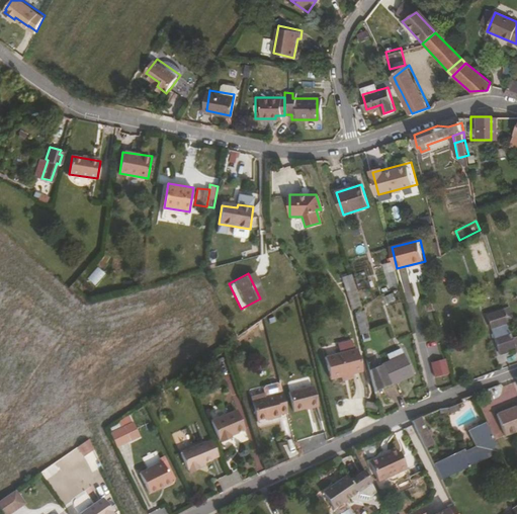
[(358,291),(356,285),(347,288),(352,307),(362,304),(362,303),(358,291)]
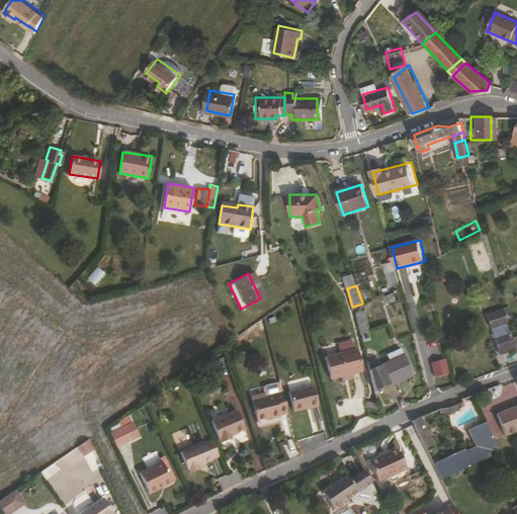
[(367,301),(364,289),(358,291),(362,303),(367,301)]
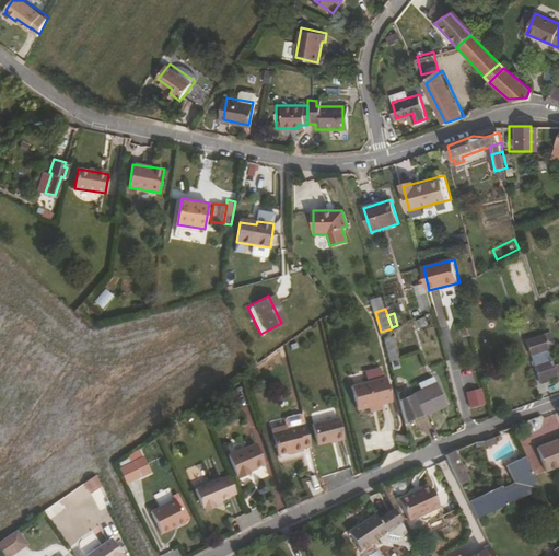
[(556,348),(551,332),(526,340),(532,357),(548,351),(556,348)]
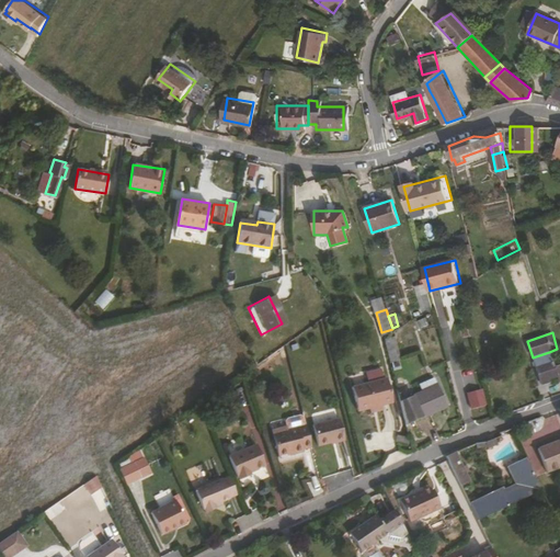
[(399,359),(392,334),(385,337),(391,361),(399,359)]
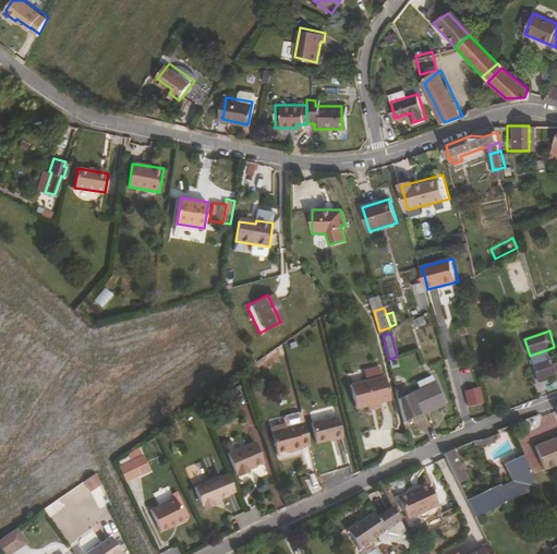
[(556,380),(556,362),(552,364),(546,350),(530,356),(537,382),(547,378),(546,375),(554,372),(556,381),(556,380)]
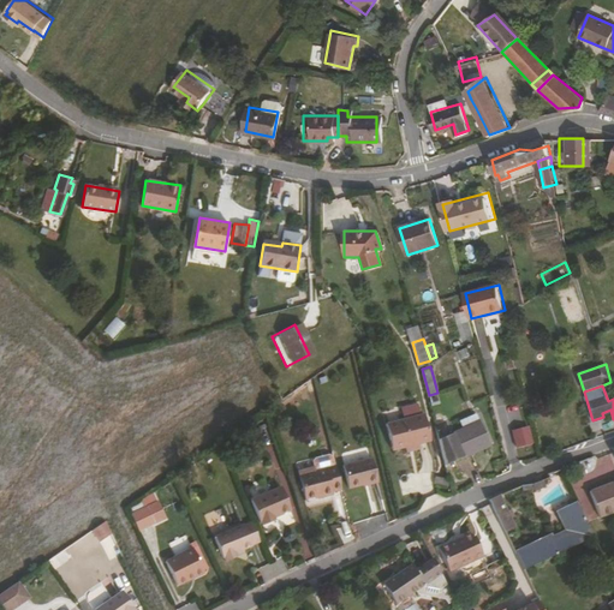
[(459,422),(463,429),(481,420),(477,413),(459,422)]
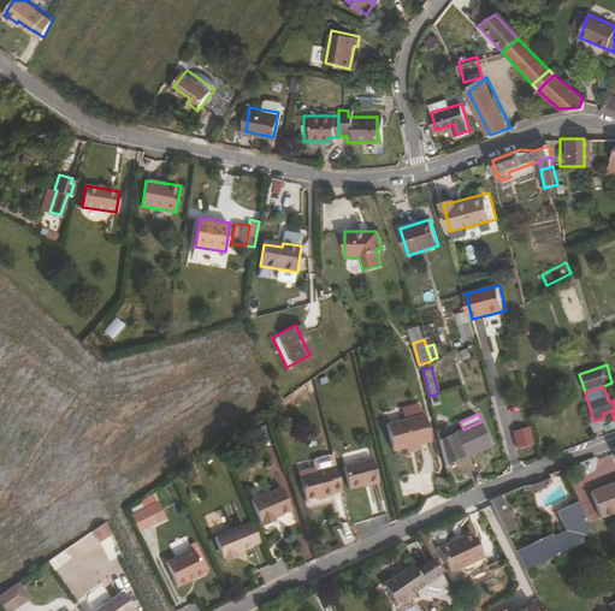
[(425,443),(418,415),(379,425),(385,452),(397,449),(413,445),(425,443)]
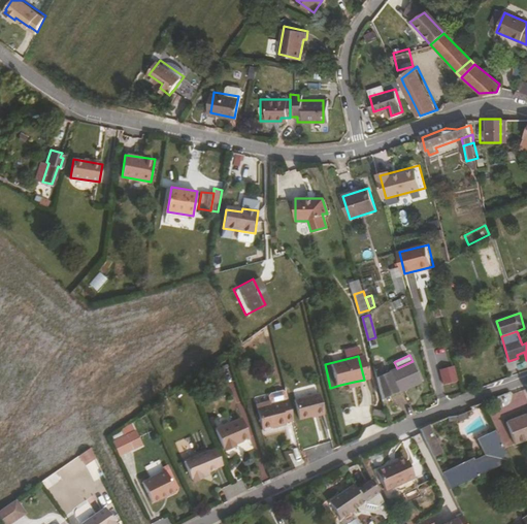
[(397,368),(377,377),(384,398),(422,381),(413,361),(397,368)]
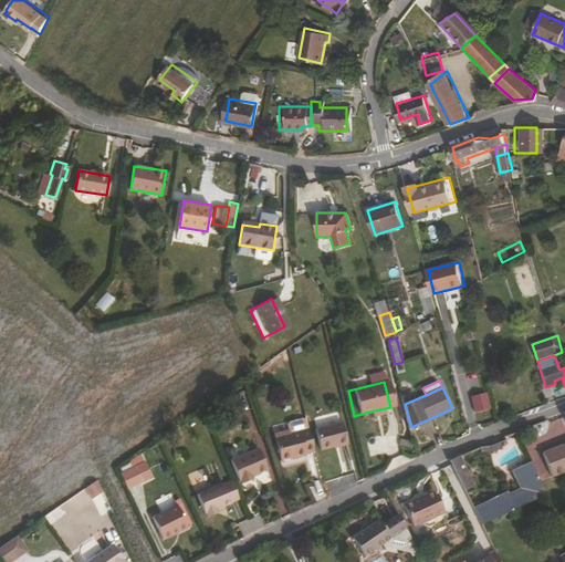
[(485,388),(469,392),(473,409),(490,405),(485,388)]
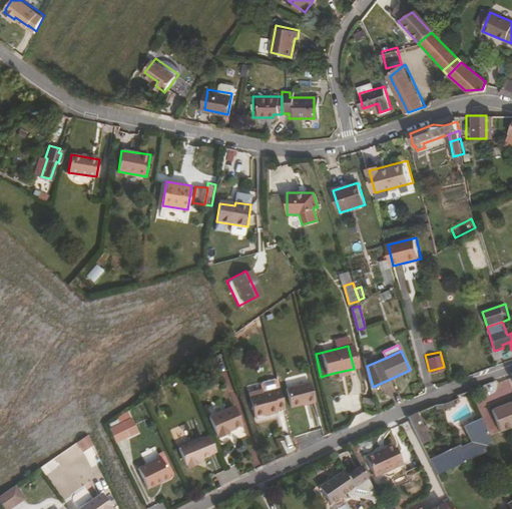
[(333,380),(345,377),(344,371),(331,374),(333,380)]
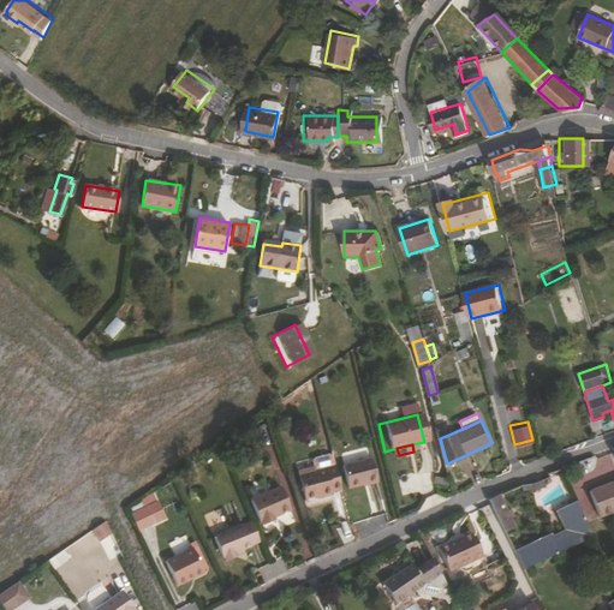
[(588,502),(613,492),(613,447),(607,450),(613,467),(613,479),(584,491),(588,502)]
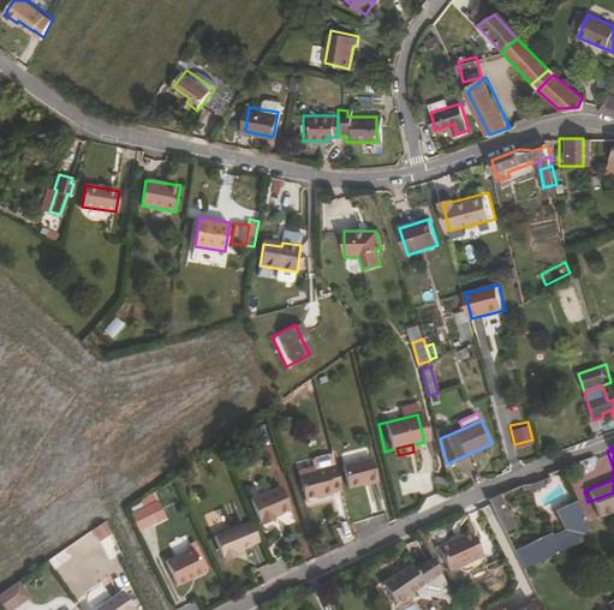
[(374,483),(367,459),(338,467),(344,491),(374,483)]
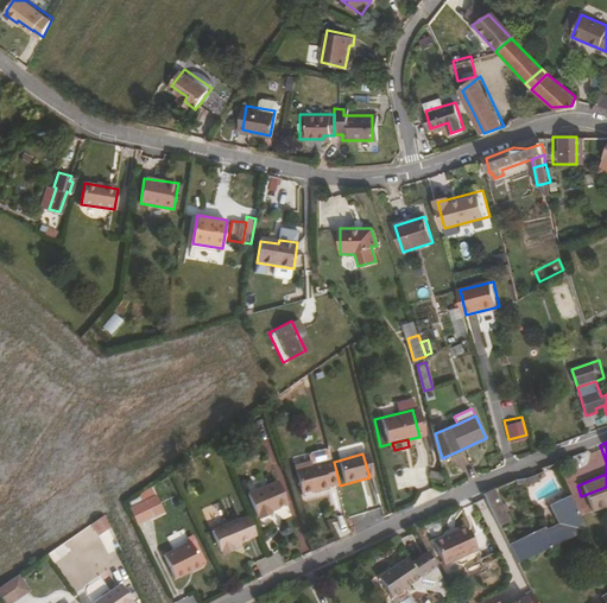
[(323,488),(333,486),(326,462),(304,468),(303,464),(288,469),(295,496),(305,493),(311,492),(313,495),(324,492),(323,488)]
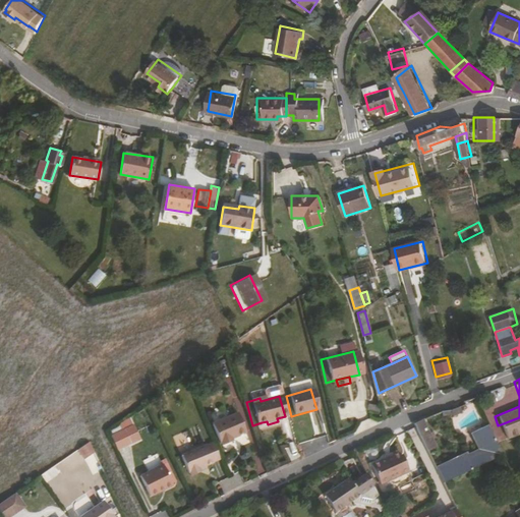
[(464,412),(461,407),(456,409),(439,413),(441,417),(454,413),(456,416),(464,412)]
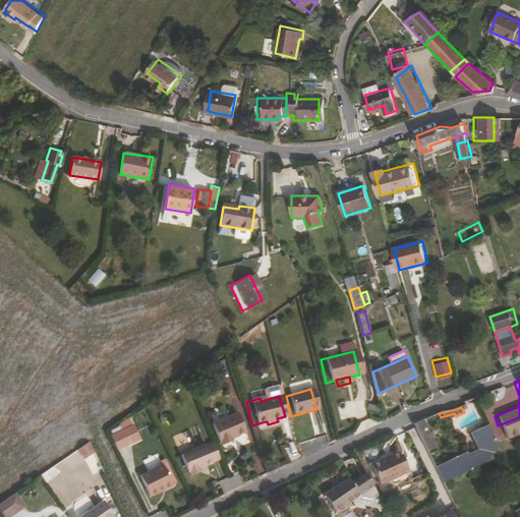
[(231,439),(241,434),(233,414),(207,425),(215,445),(216,445),(217,447),(227,443),(225,439),(230,437),(231,439)]
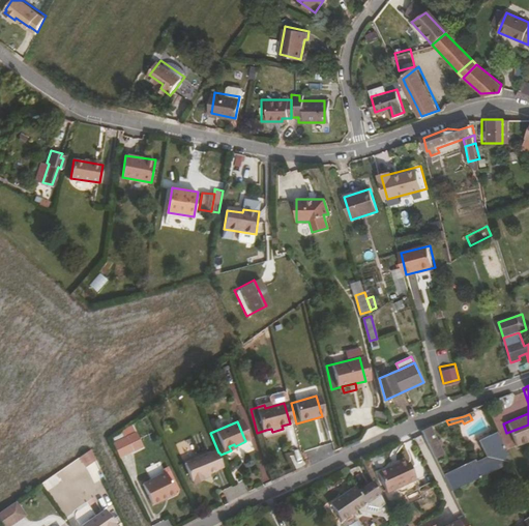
[(510,446),(528,439),(528,425),(506,433),(510,446)]
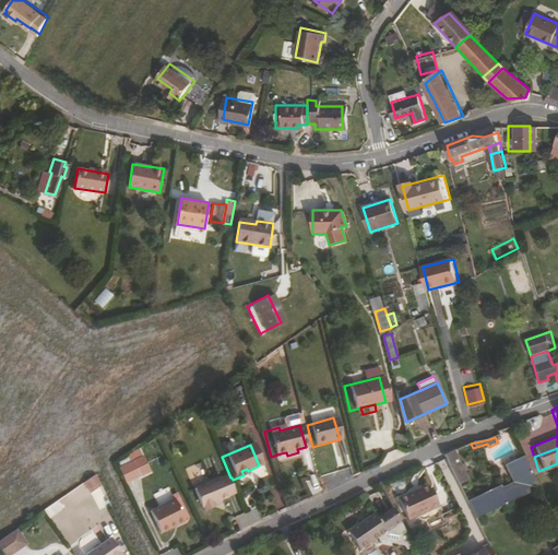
[(464,473),(461,465),(458,467),(451,451),(442,455),(455,485),(464,482),(461,474),(464,473)]
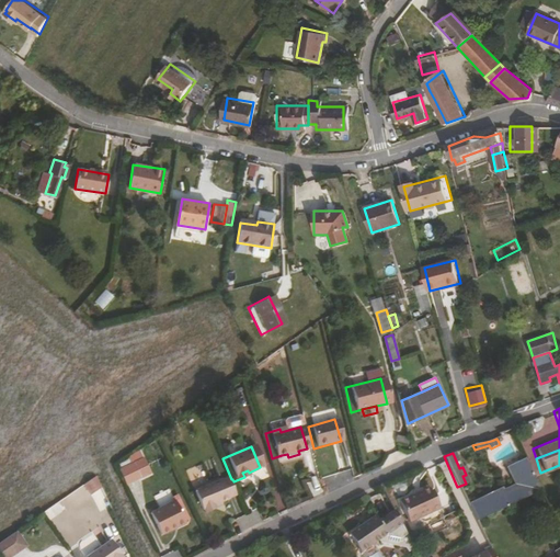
[(466,506),(472,521),(473,523),(536,495),(535,491),(521,461),(499,470),(507,492),(493,499),(491,495),(491,493),(468,502),(468,504),(466,506)]
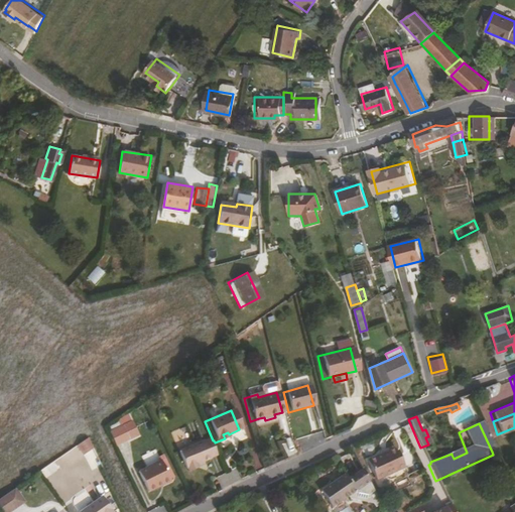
[(125,439),(118,425),(113,428),(112,425),(103,429),(111,445),(125,439)]
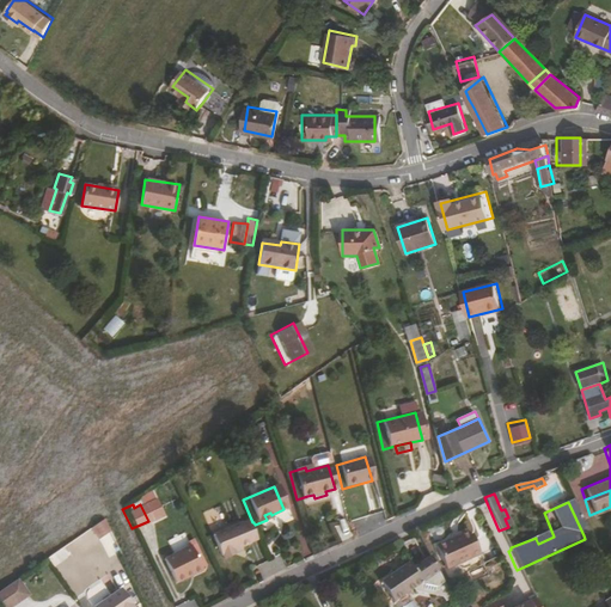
[(376,523),(385,520),(382,508),(372,510),(376,523)]
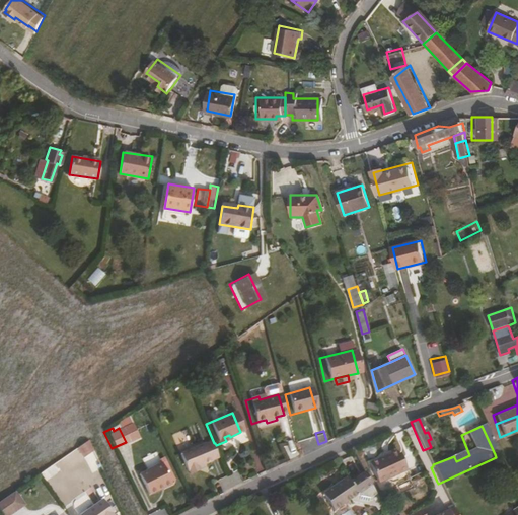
[(469,455),(461,435),(456,437),(463,453),(454,457),(456,461),(469,455)]
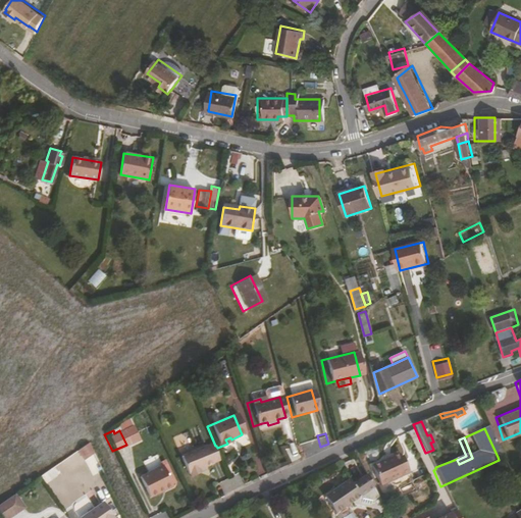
[(216,461),(209,445),(201,448),(208,464),(216,461)]
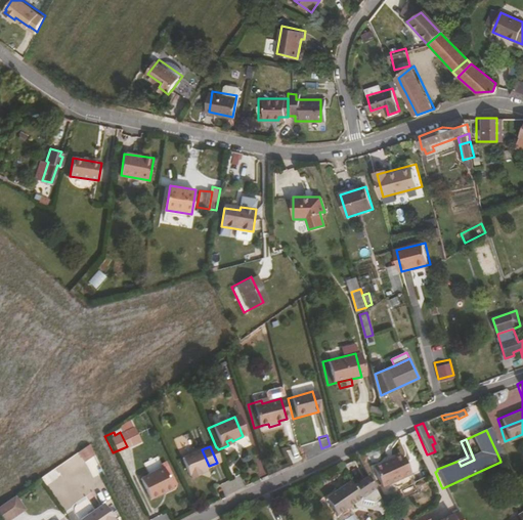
[(89,458),(84,447),(74,453),(79,463),(89,458)]
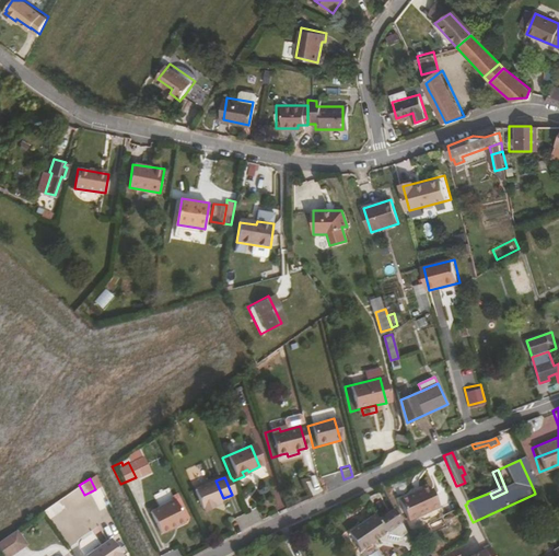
[(216,481),(216,479),(188,490),(197,510),(199,509),(200,513),(211,509),(210,508),(209,505),(217,501),(223,499),(223,498),(216,481)]
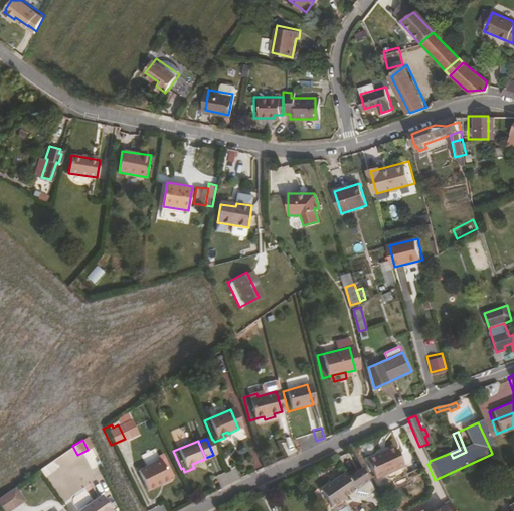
[(372,482),(401,468),(393,451),(392,452),(389,447),(382,451),(383,453),(377,456),(363,462),(372,482)]
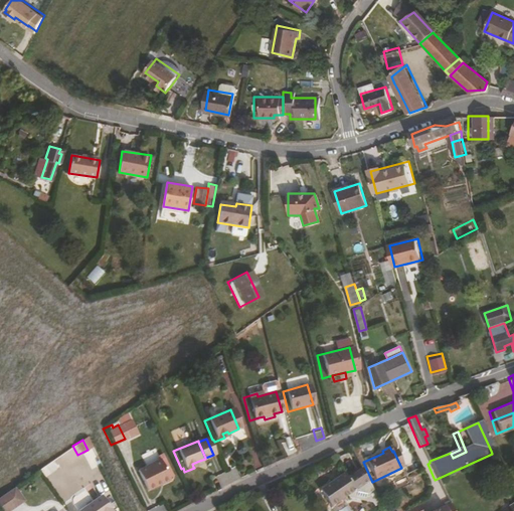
[(164,479),(155,461),(132,472),(143,493),(153,487),(152,485),(164,479)]
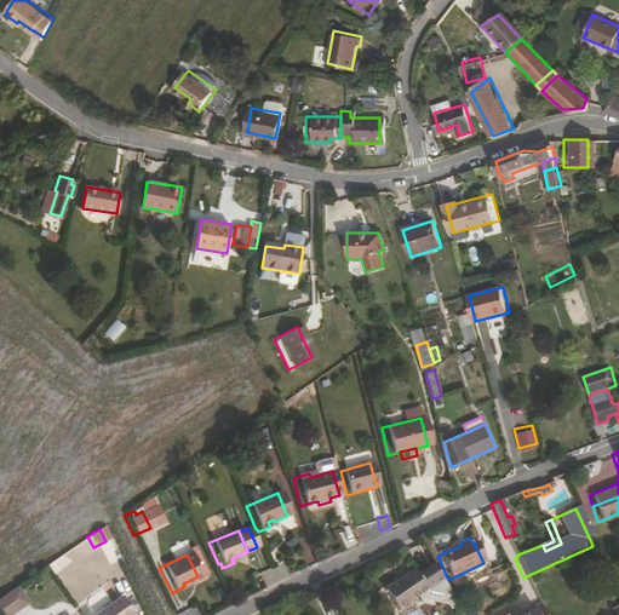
[(390,609),(422,590),(425,595),(441,586),(431,565),(413,575),(410,568),(378,587),(390,609)]
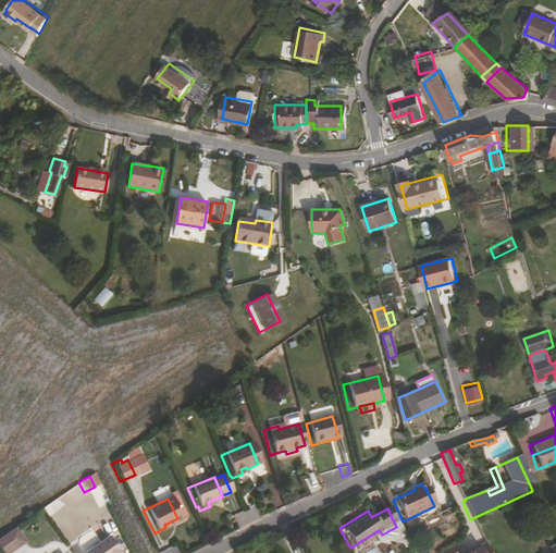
[(165,527),(178,521),(177,518),(164,525),(165,527)]
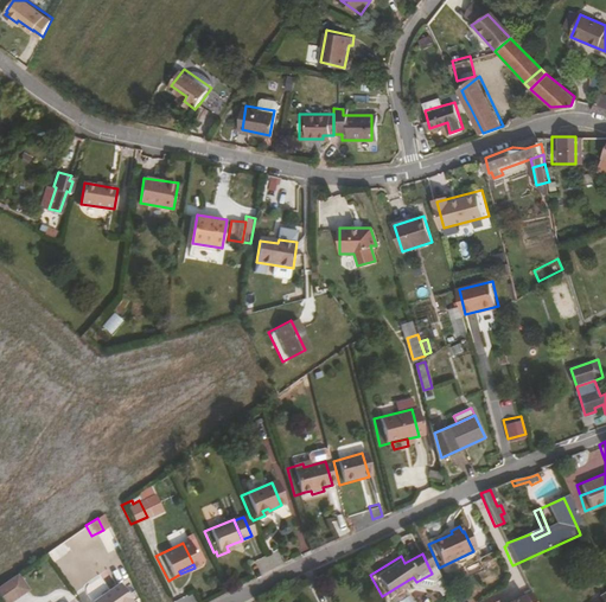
[(0,601),(12,601),(25,594),(13,577),(0,586),(0,601)]
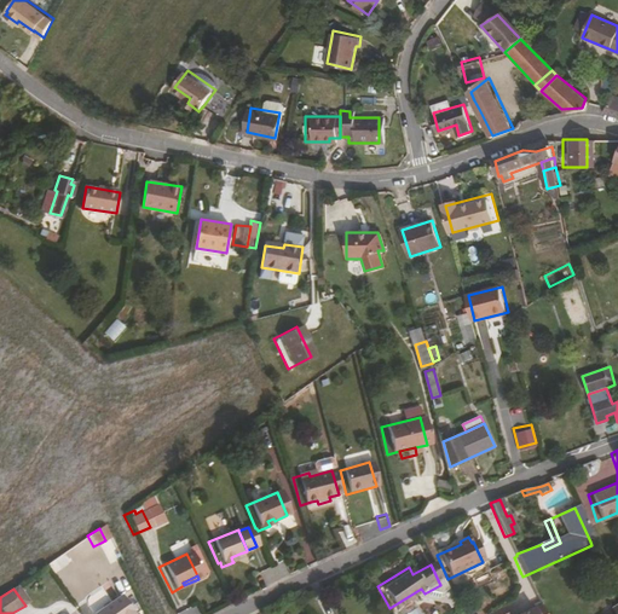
[(128,613),(117,600),(97,613),(128,613)]
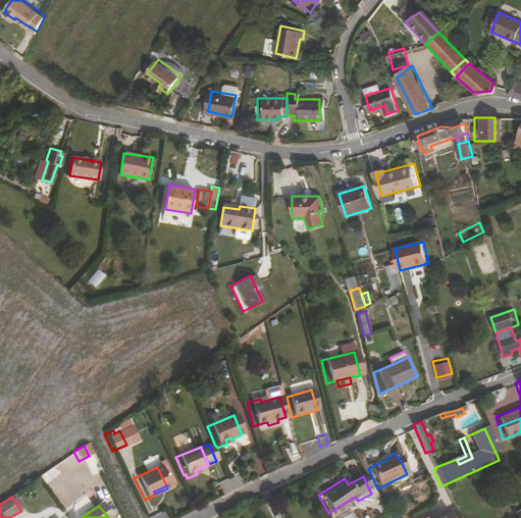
[(358,517),(353,508),(337,517),(358,517)]
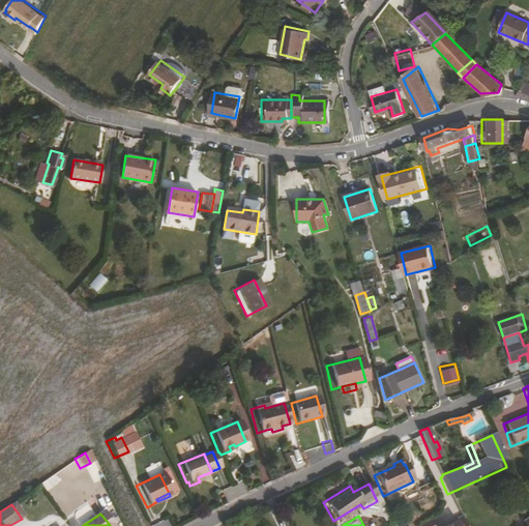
[(528,525),(528,516),(519,524),(520,525),(528,525)]
